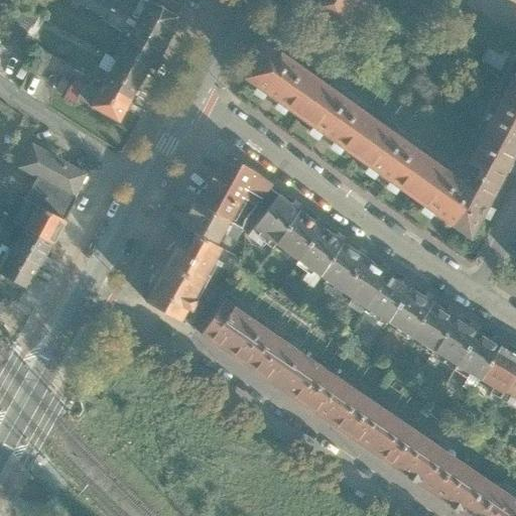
[(133,19),(125,35),(156,51),(174,17),(143,0),(75,0),(75,2),(103,17),(109,7),(133,19)]
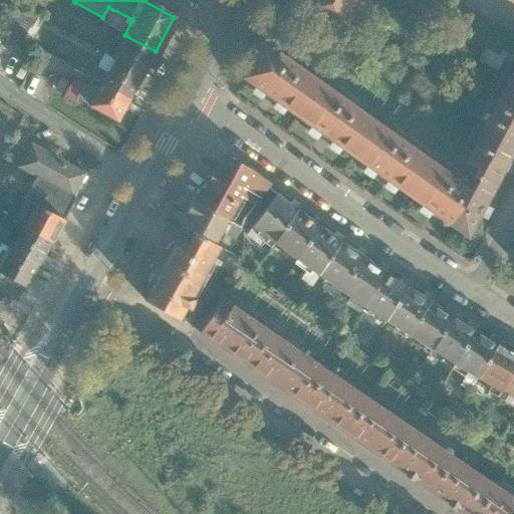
[(305,0),(300,9),(337,29),(352,0),(305,0)]
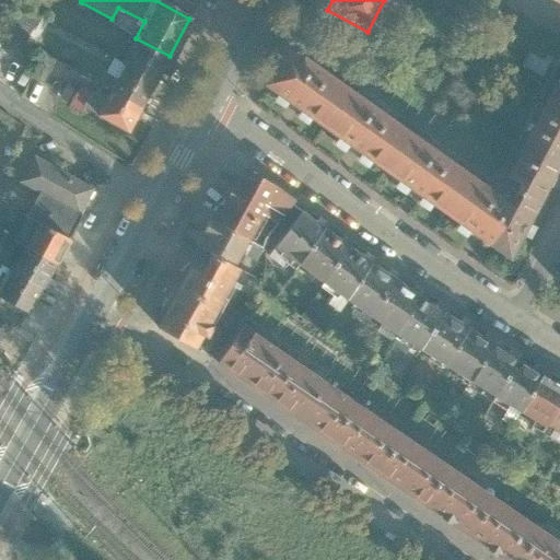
[(23,41),(35,22),(25,15),(13,35),(23,41)]
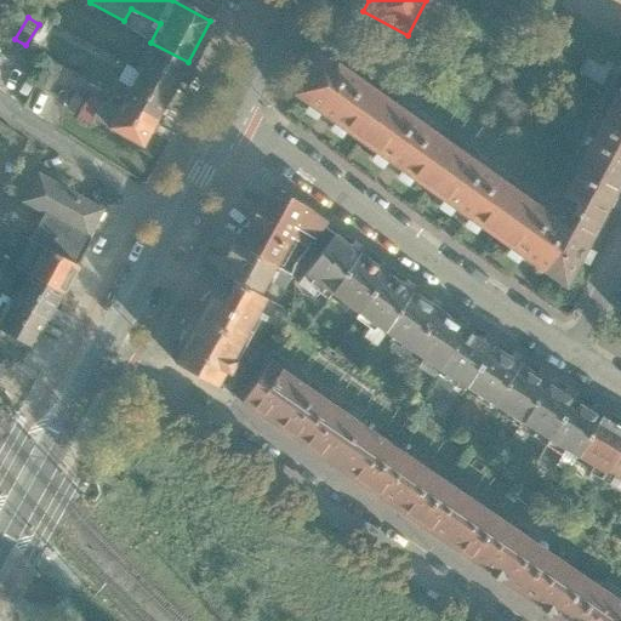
[(151,43),(135,69),(174,90),(188,62),(151,43)]
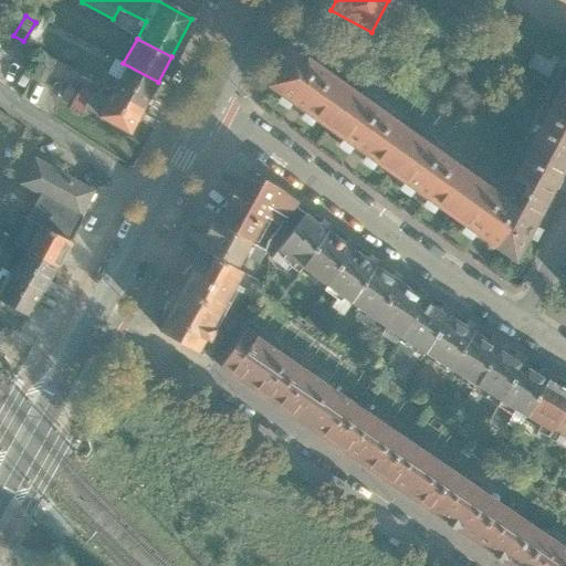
[(265,91),(325,132),(353,93),(294,51),(265,91)]
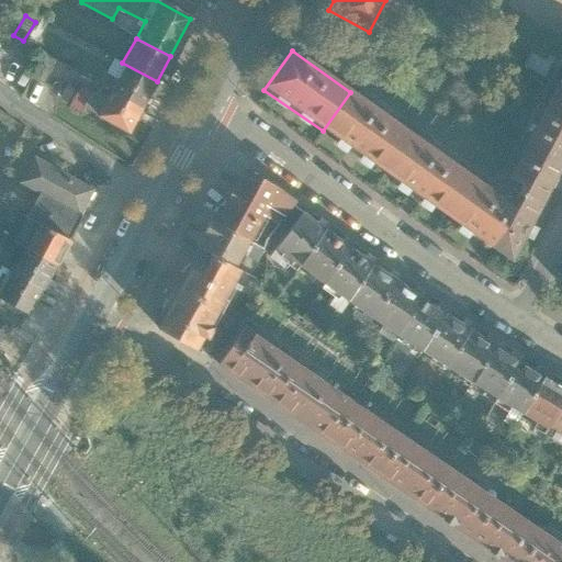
[(44,81),(55,62),(44,56),(33,76),(44,81)]
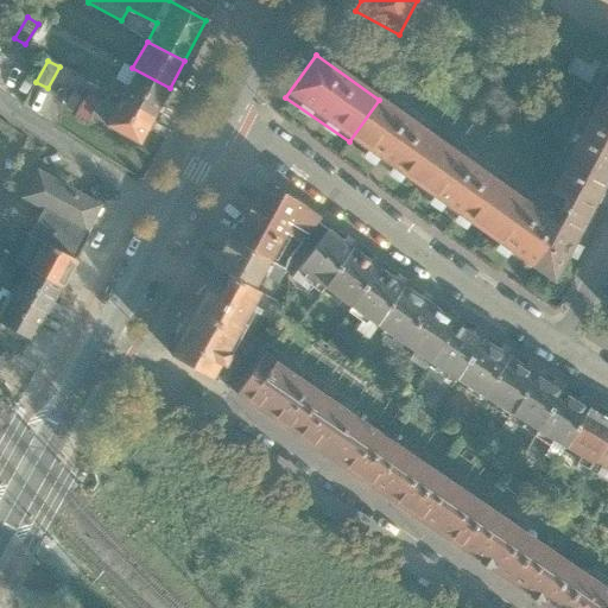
[(132,68),(119,94),(156,114),(170,88),(132,68)]
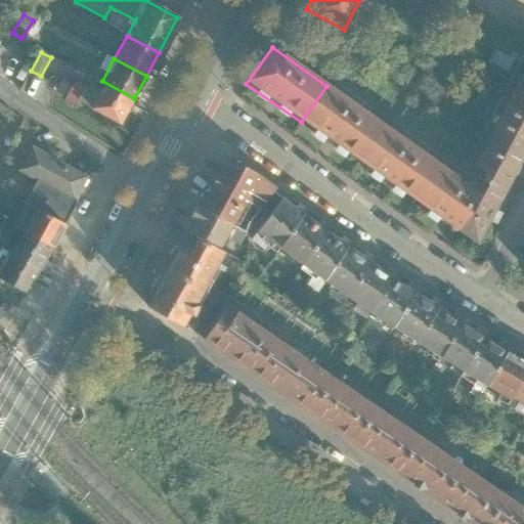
[(523,88),(523,63),(514,83),(523,88)]
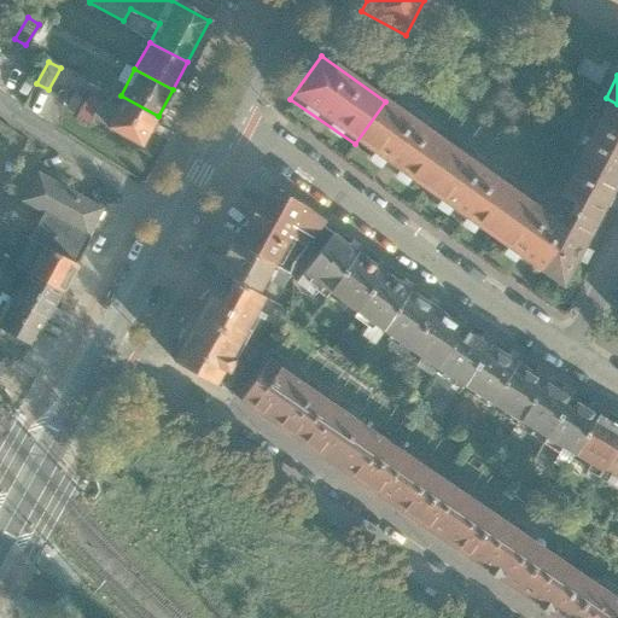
[(88,117),(143,145),(158,116),(121,95),(115,105),(105,99),(103,105),(98,101),(88,117)]
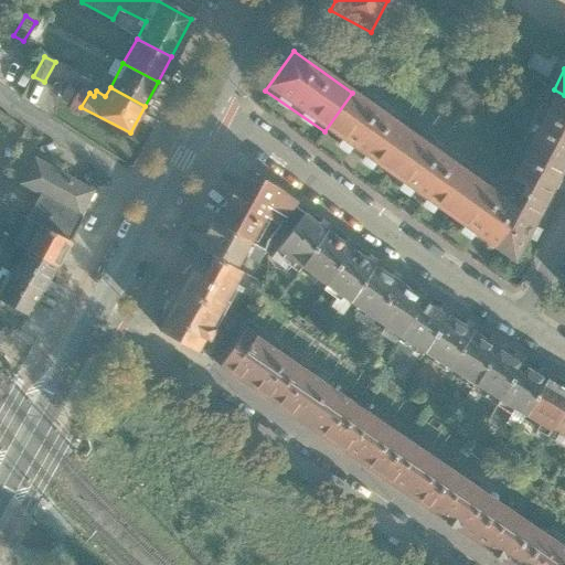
[(564,95),(554,89),(528,141),(564,160),(564,95)]
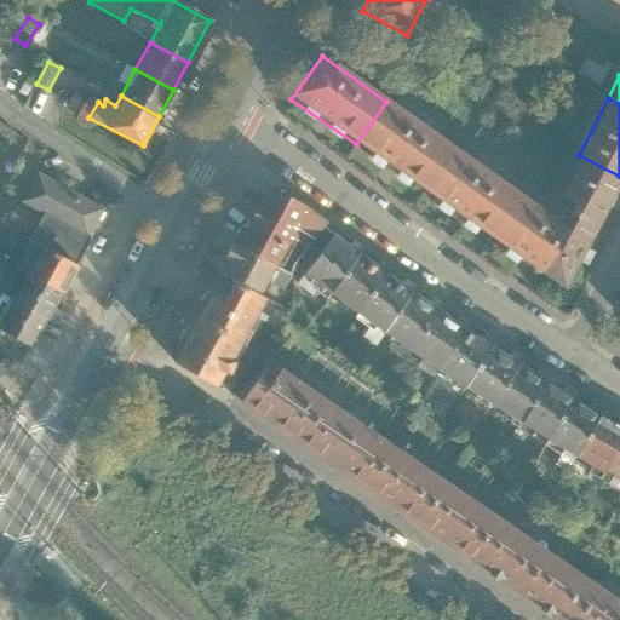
[(386,102),(356,144),(424,193),(454,149),(386,102)]
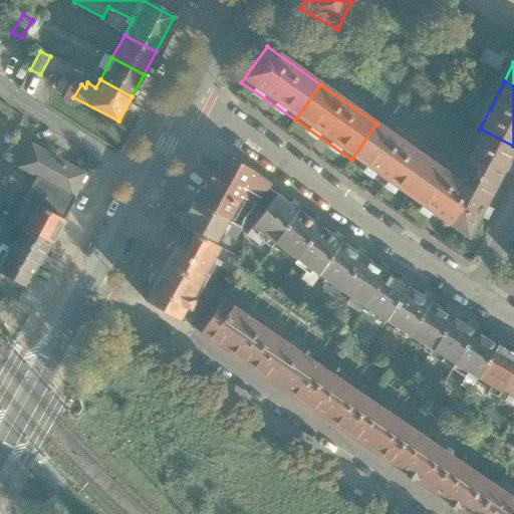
[(376,123),(351,160),(408,199),(432,163),(376,123)]
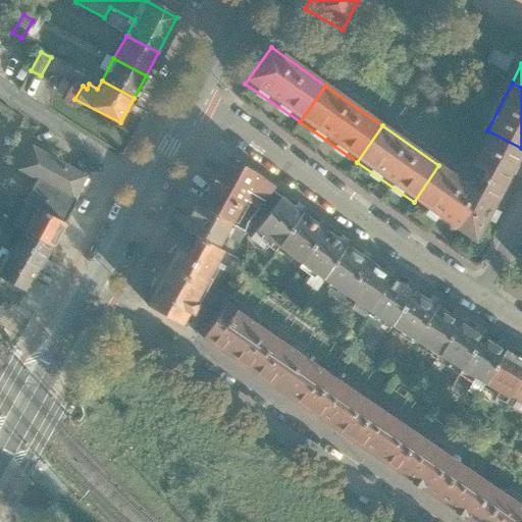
[(521,152),(521,148),(487,131),(464,174),(473,179),(469,187),(496,203),(521,152)]
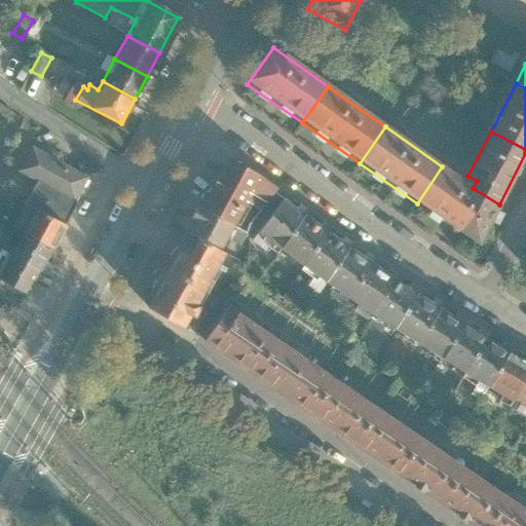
[(219,176),(215,183),(261,209),(274,191),(277,187),(260,175),(261,175),(230,158),(220,176),(219,176)]
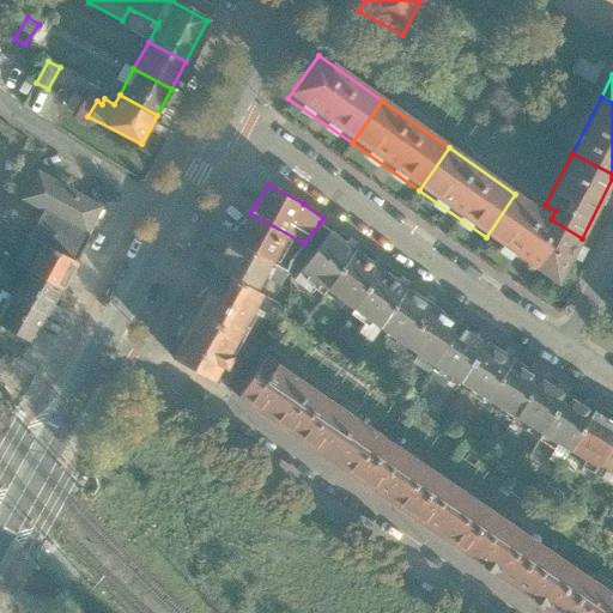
[(0,192),(0,216),(11,198),(0,192)]
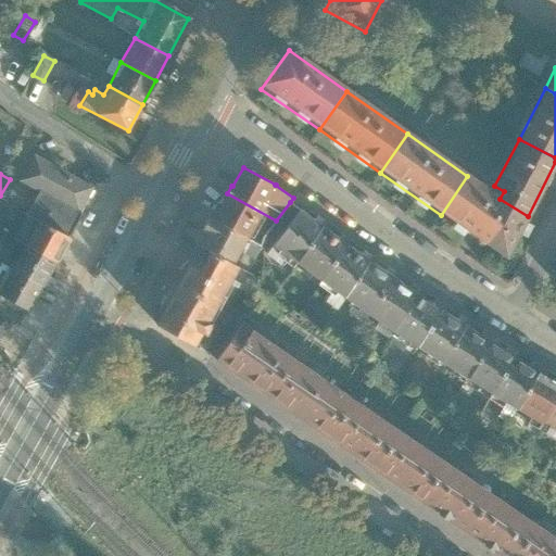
[(467,176),(441,215),(504,258),(528,216),(500,199),(467,176)]
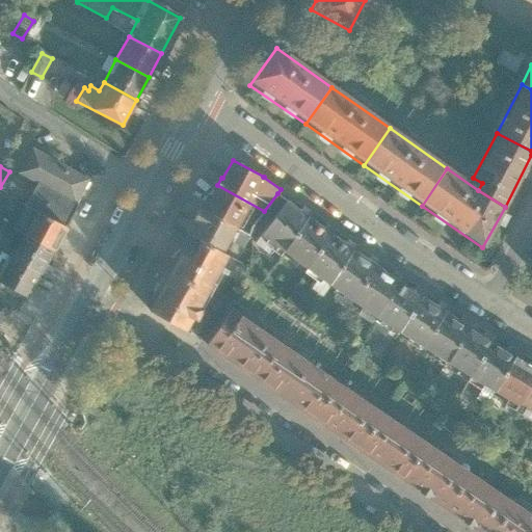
[(63,227),(76,205),(34,184),(22,205),(63,227)]
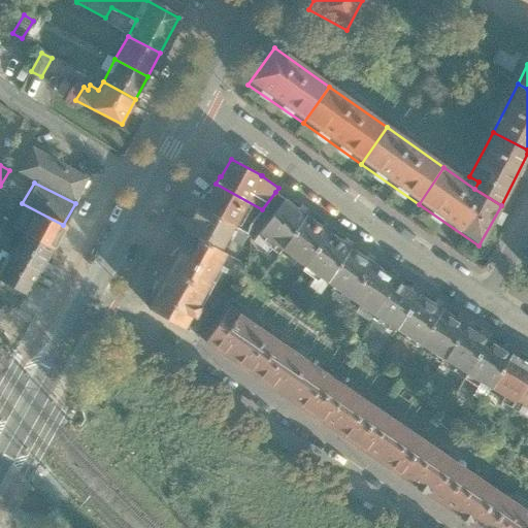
[(216,188),(203,209),(248,233),(251,225),(262,209),(216,184),(215,187),(216,188)]
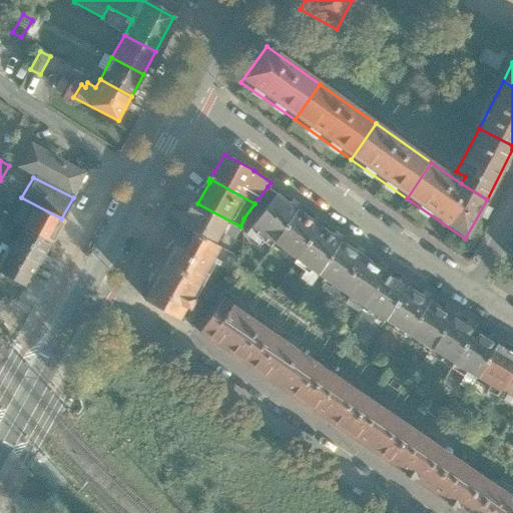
[(268,186),(254,203),(264,209),(276,192),(268,186)]
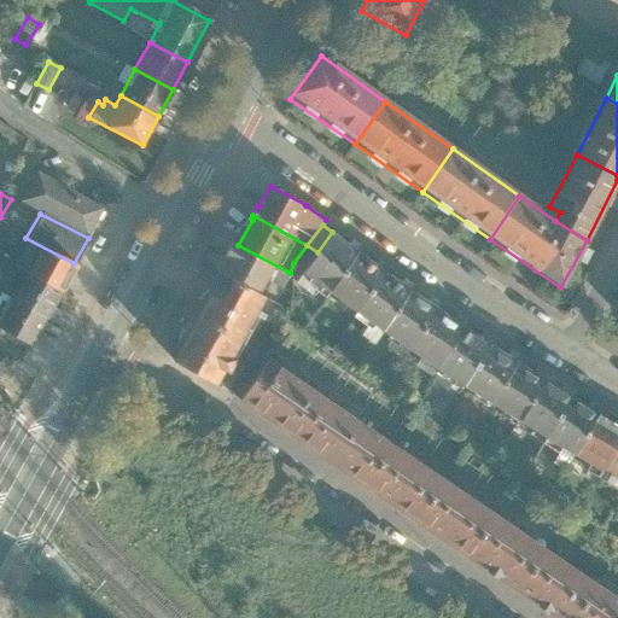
[(318,252),(304,272),(321,283),(316,290),(326,297),(330,290),(357,251),(356,251),(333,234),(333,233),(332,232),(318,252)]
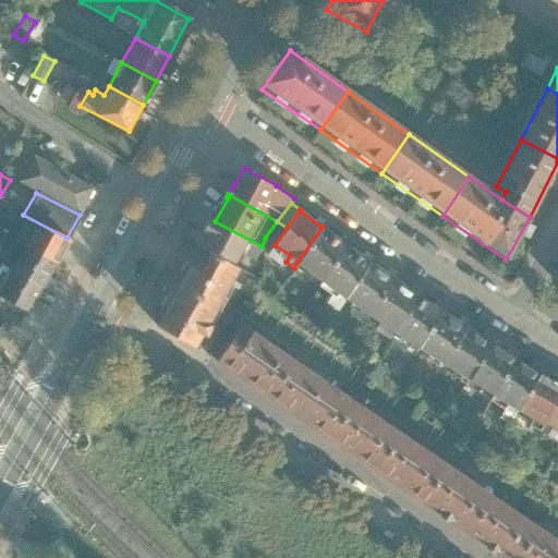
[(9,242),(20,246),(52,265),(67,238),(23,215),(9,242)]
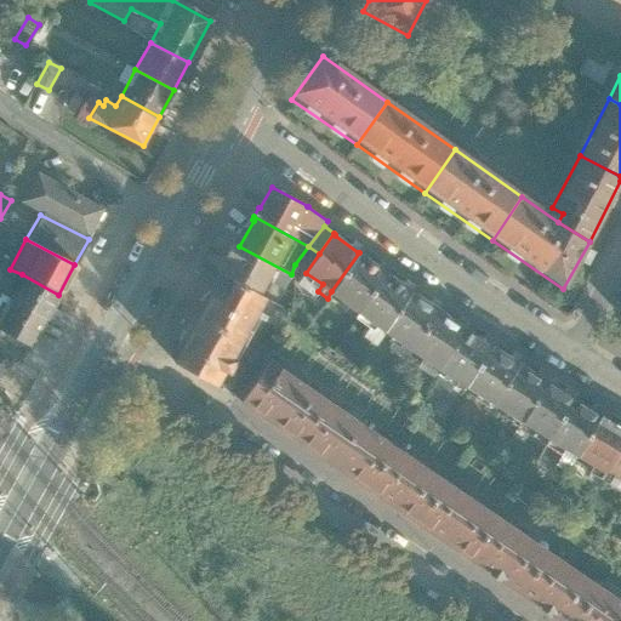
[(223,273),(223,274),(260,294),(268,279),(283,288),(291,274),(239,246),(233,243),(226,256),(231,258),(223,273)]
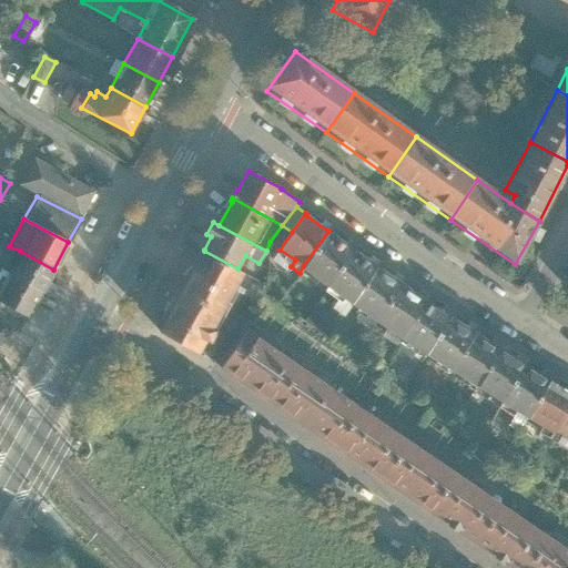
[(328,231),(303,266),(328,284),(353,249),(353,247),(351,249),(330,233),(330,232),(328,231)]
